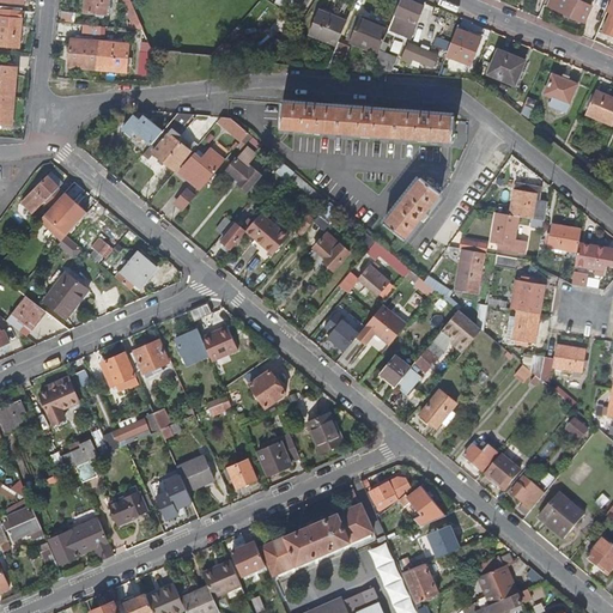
[(107,0),(84,0),(83,13),(105,16),(107,0)]
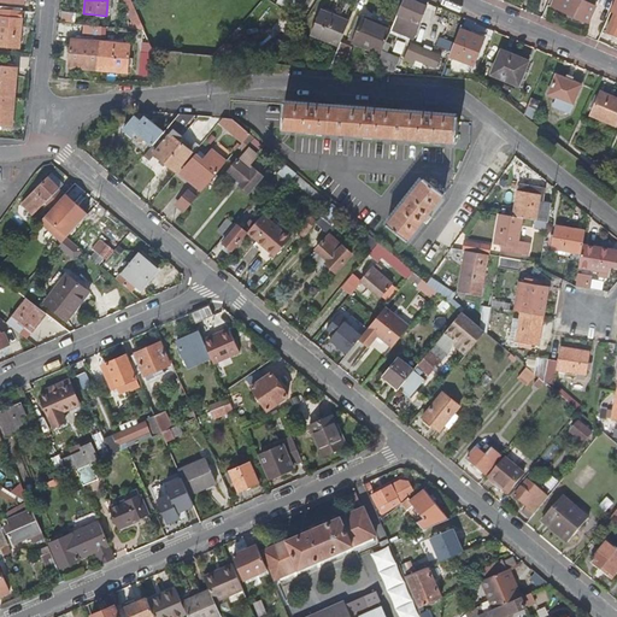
[(427,7),(409,0),(405,0),(392,30),(413,40),(427,7)]
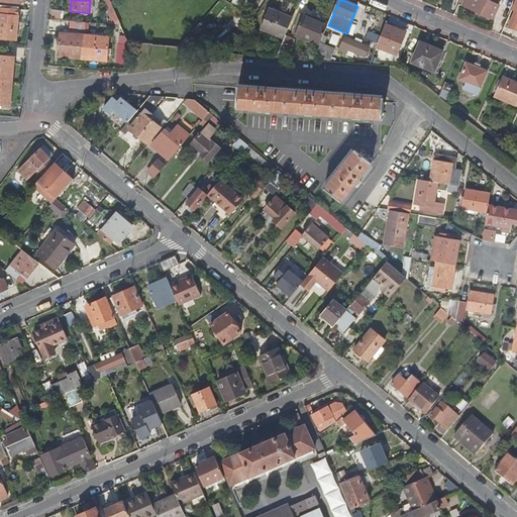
[(460,0),(459,5),(492,19),(499,4),(488,0),(460,0)]
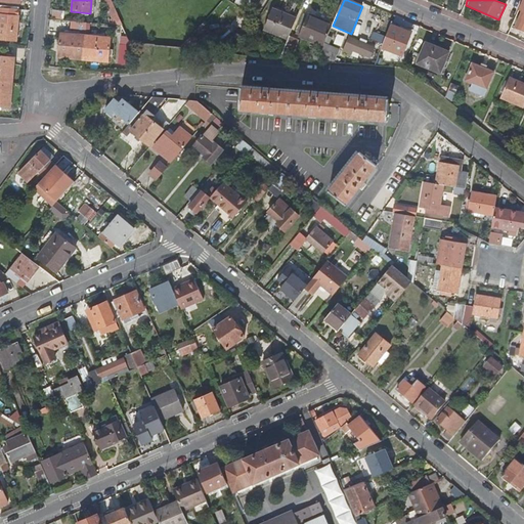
[(0,40),(15,42),(18,9),(0,7),(0,40)]
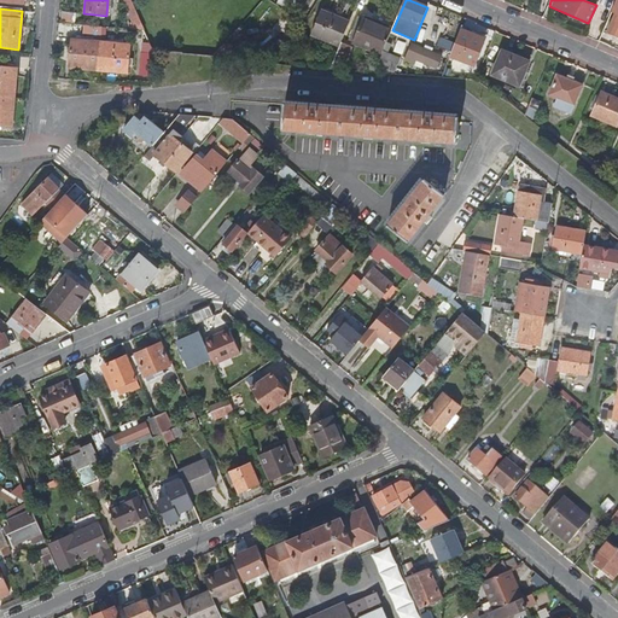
[(343,40),(351,22),(324,10),(313,34),(340,46),(343,40)]
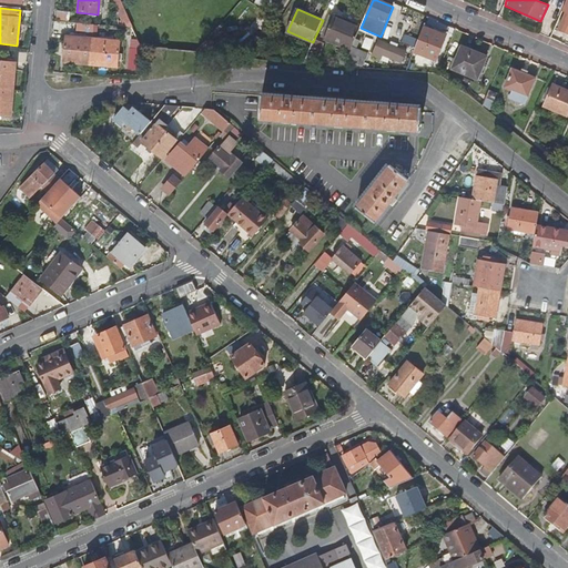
[(58,11),(57,20),(69,21),(69,12),(58,11)]
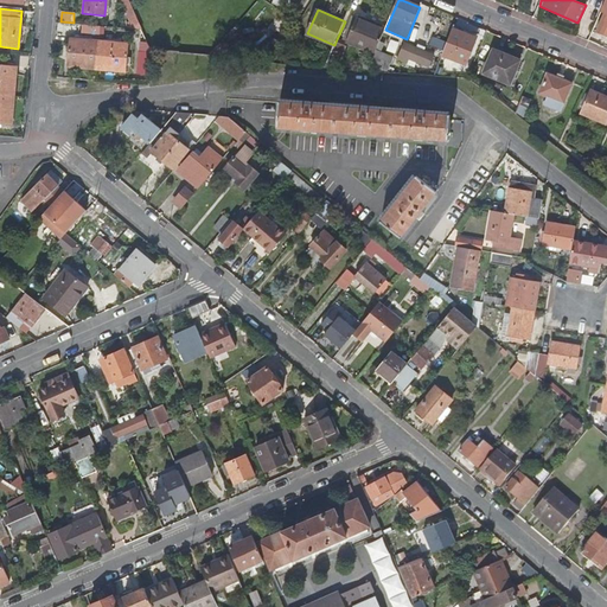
[(376,51),(384,31),(353,18),(345,38),(376,51)]
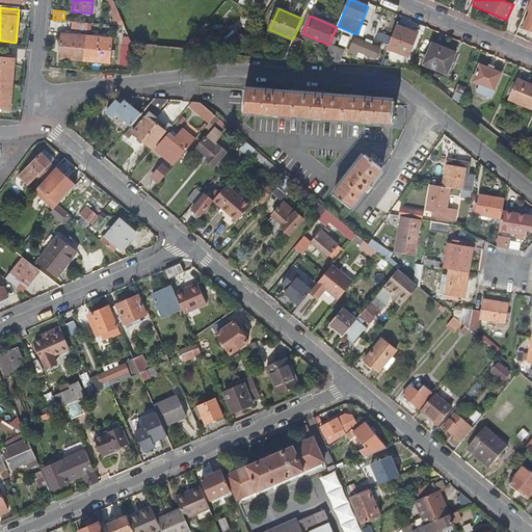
[(416,35),(397,27),(391,40),(389,46),(387,50),(406,58),(416,35)]
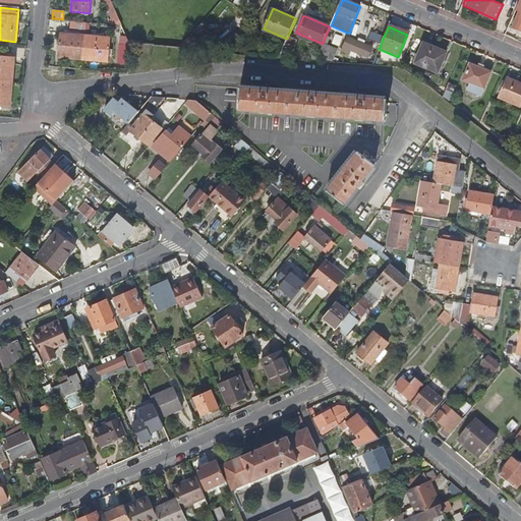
[(58,58),(83,60),(85,36),(60,34),(58,58)]
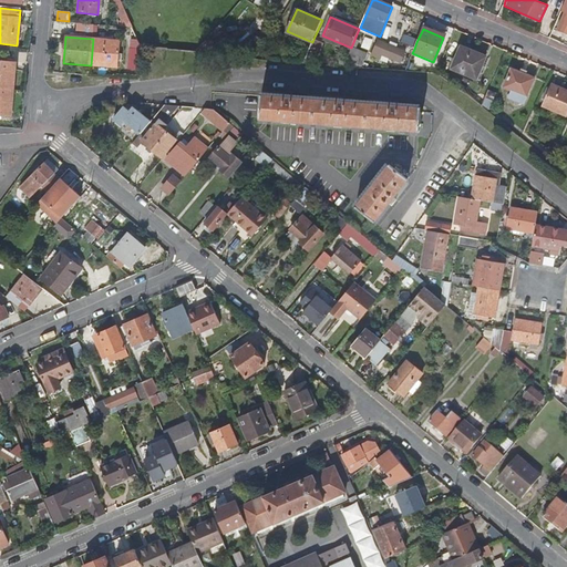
[(312,42),(303,62),(313,63),(322,41),(315,37),(312,42)]
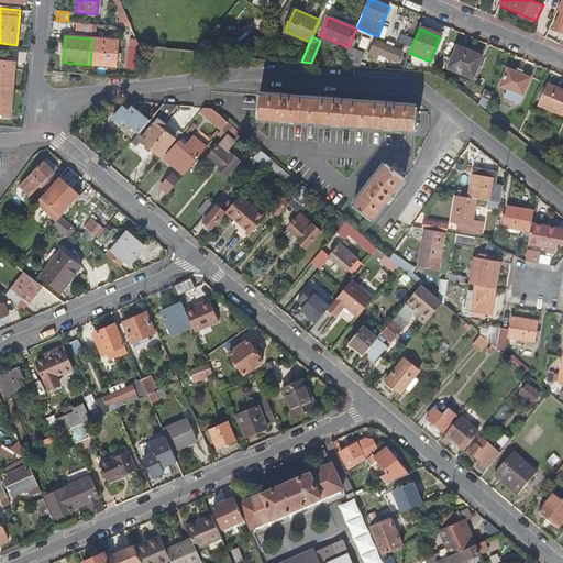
[(411,48),(414,42),(400,36),(397,43),(411,48)]
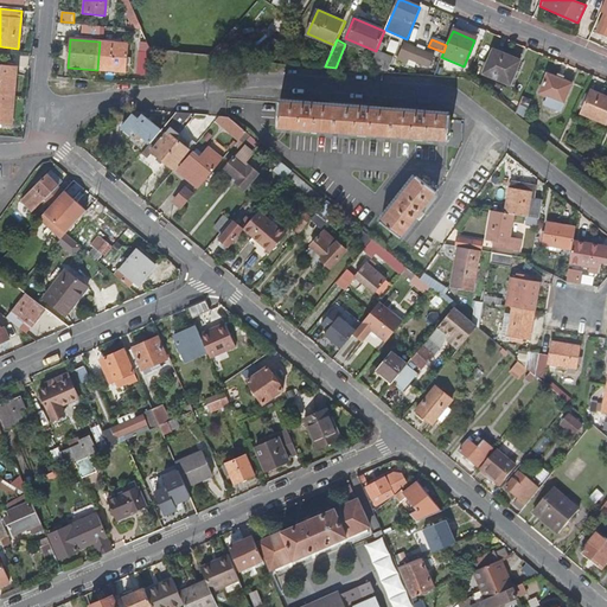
[(100,42),(97,70),(126,72),(128,44),(100,42)]
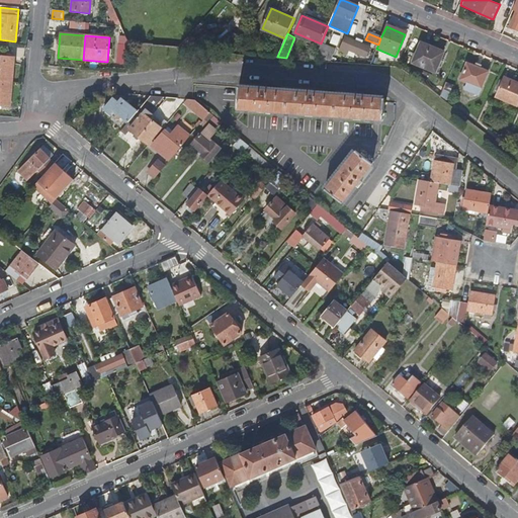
[(231,54),(239,40),(233,36),(228,44),(222,53),(231,54)]
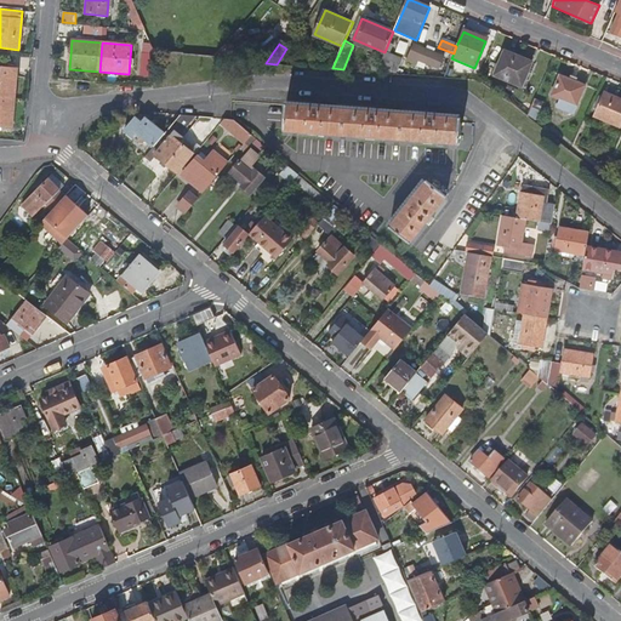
[(437,69),(442,57),(412,45),(408,57),(417,62),(437,69)]
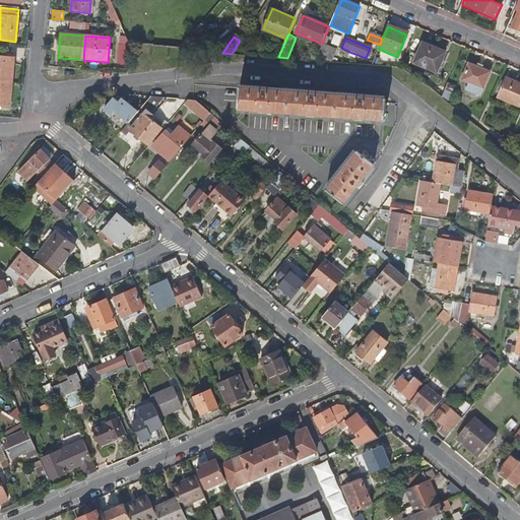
[(206,42),(187,41),(186,42),(179,50),(205,52),(206,42)]
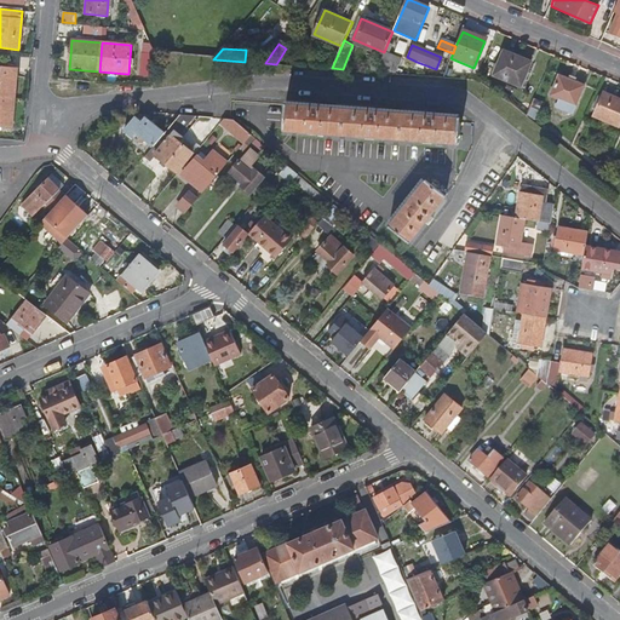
[(367,68),(375,72),(377,67),(383,53),(375,50),(367,68)]
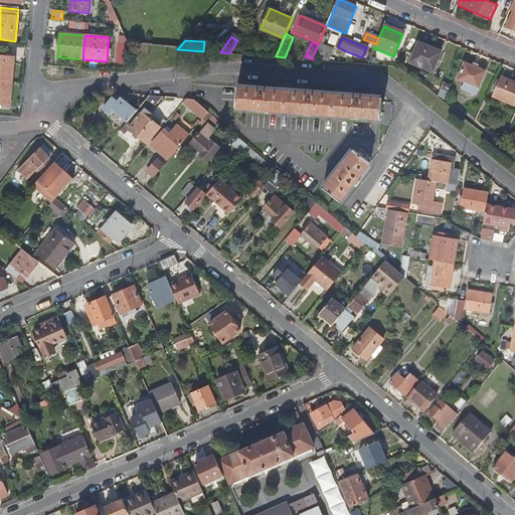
[(440,51),(418,42),(409,61),(432,71),(440,51)]
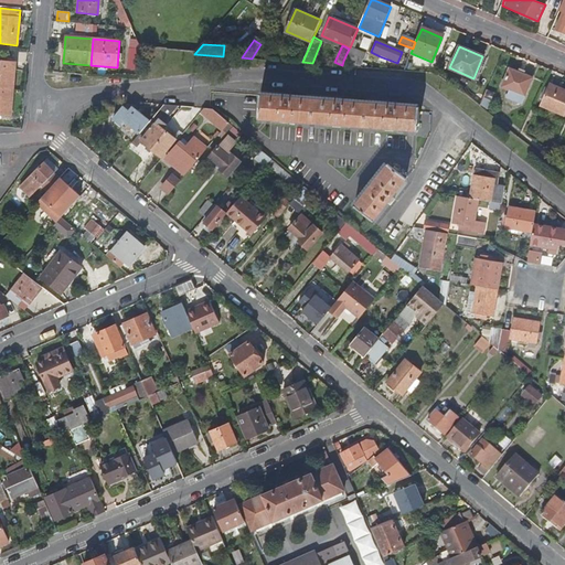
[(343,61),(356,66),(362,52),(350,48),(349,49),(343,61)]
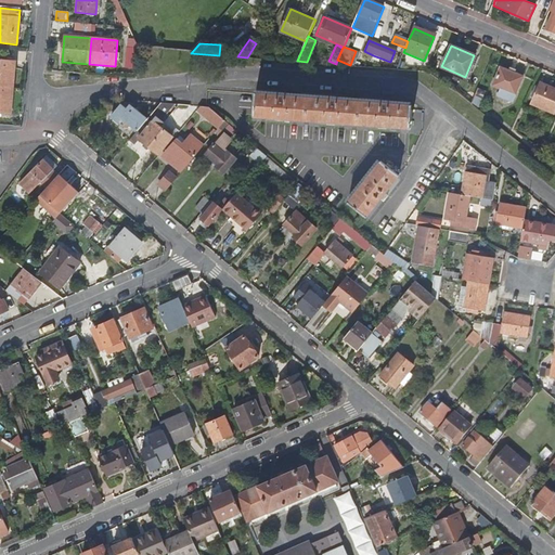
[(124,67),(136,68),(137,51),(126,50),(124,67)]
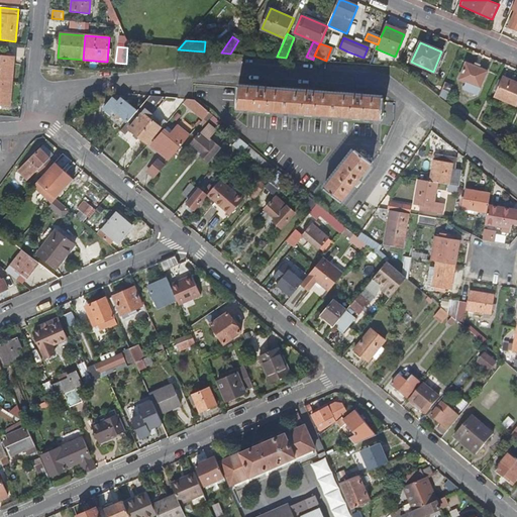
[(347,52),(339,47),(336,54),(345,57),(347,52)]
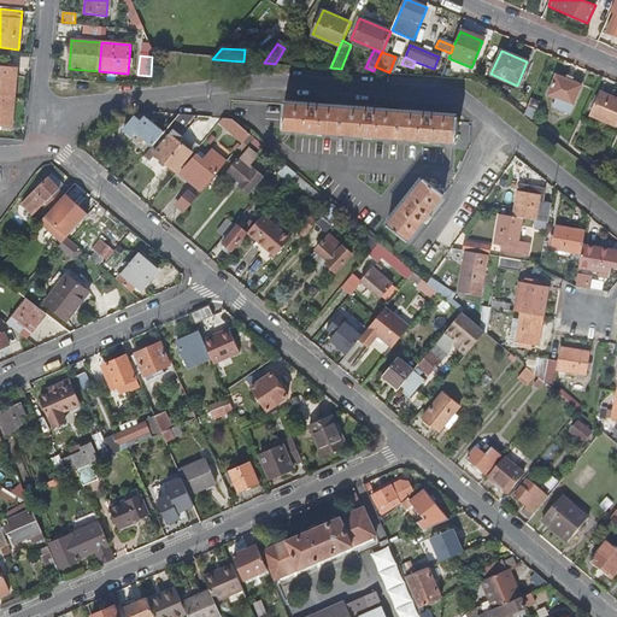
[(0,95),(15,98),(17,69),(3,68),(0,68),(0,95)]
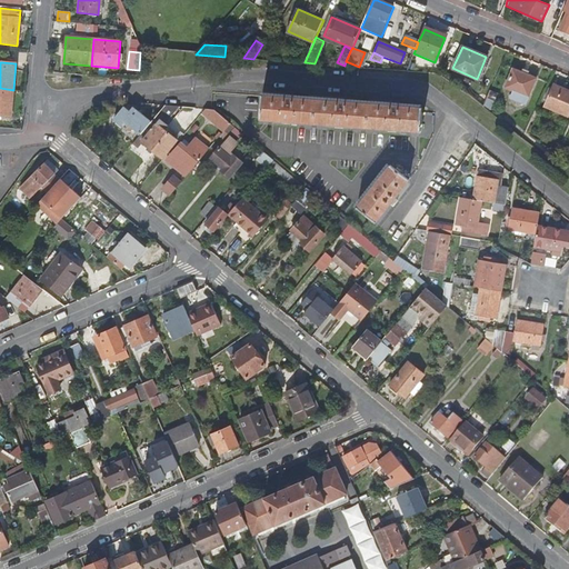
[(509,99),(516,102),(519,95),(527,98),(535,80),(527,76),(520,72),(512,69),(505,89),(512,92),(509,99)]
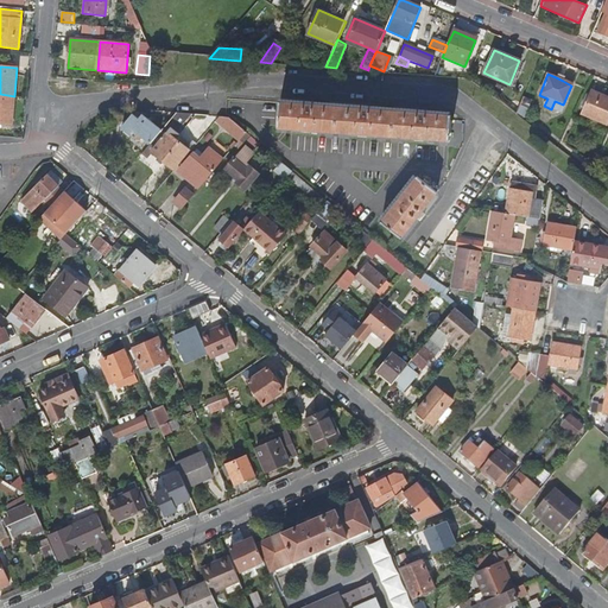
[(607,121),(607,99),(593,93),(590,99),(587,96),(582,108),(586,109),(583,115),(607,126),(607,121)]
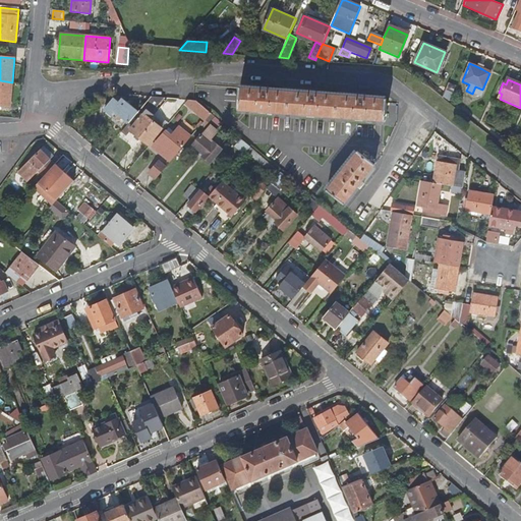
[(12,82),(0,80),(0,107),(10,108),(12,82)]
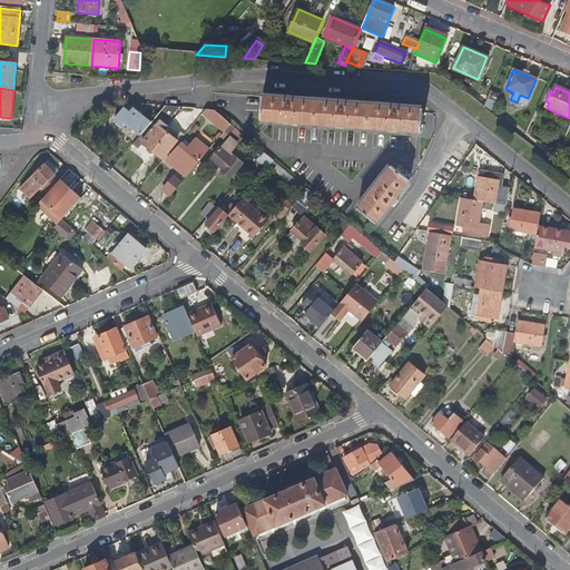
[(491,109),(494,95),(490,94),(485,108),(491,109)]
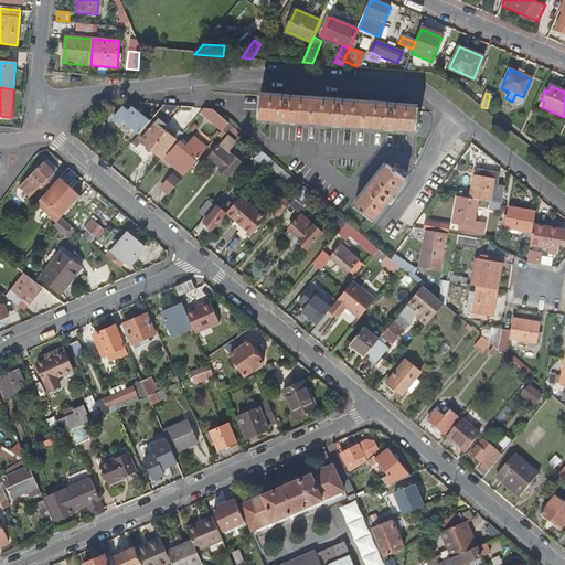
[(515,94),(512,102),(520,105),(523,97),(515,94)]
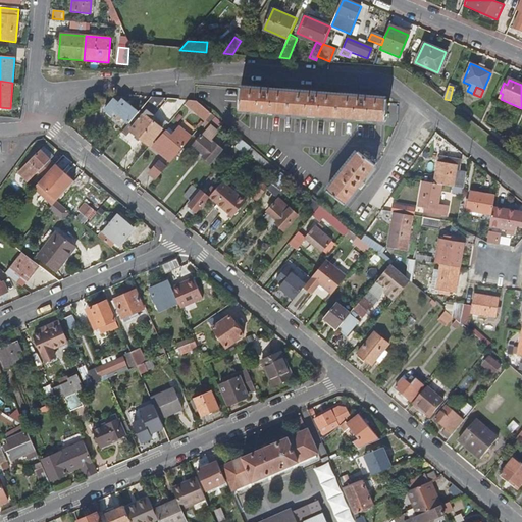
[(386,122),(387,100),(242,91),(241,112),(386,122)]
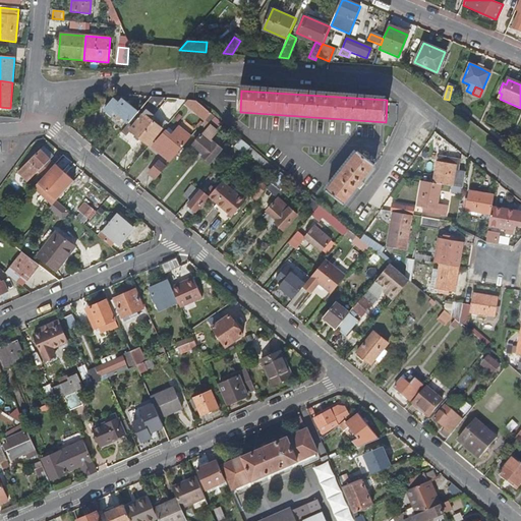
[(129,125),(138,114),(122,100),(118,104),(113,99),(104,109),(114,119),(118,115),(129,125)]
